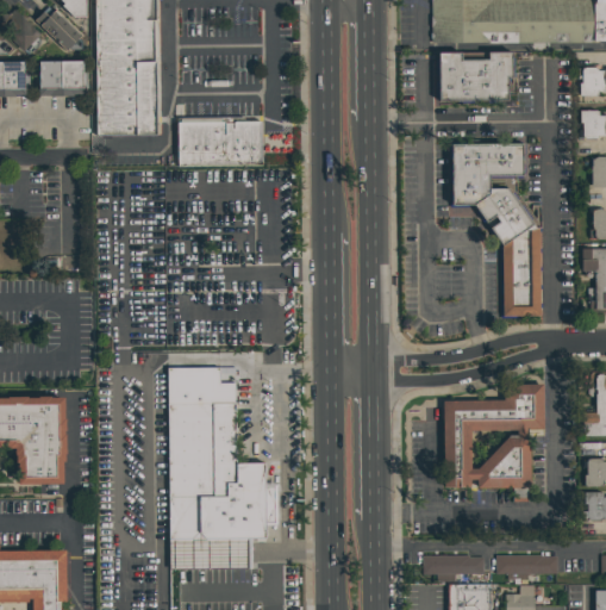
[(58,2),(61,0),(87,0),(88,18),(75,18),(58,2)]
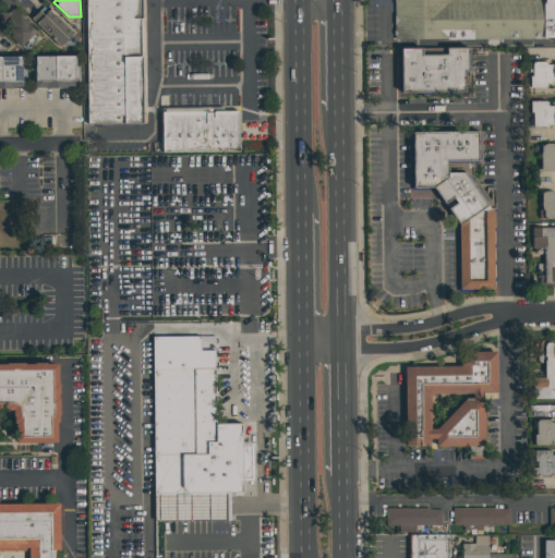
[(88,0),(142,0),(145,124),(92,125),(88,0)]
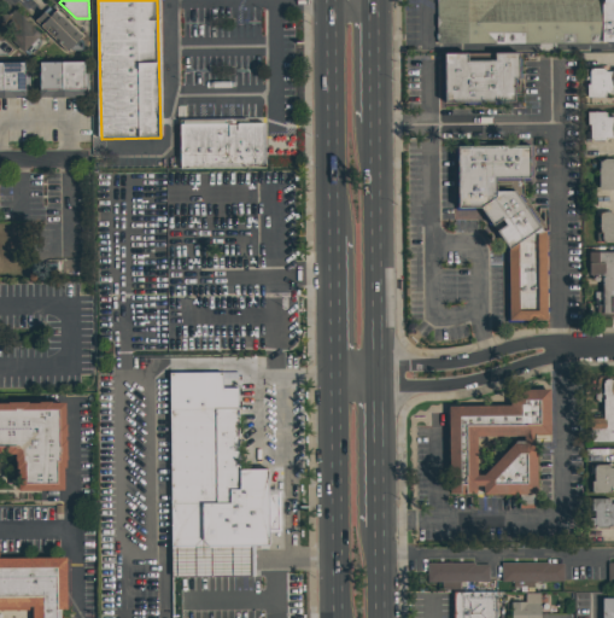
[(438,0),(613,0),(613,40),(440,44),(438,0)]
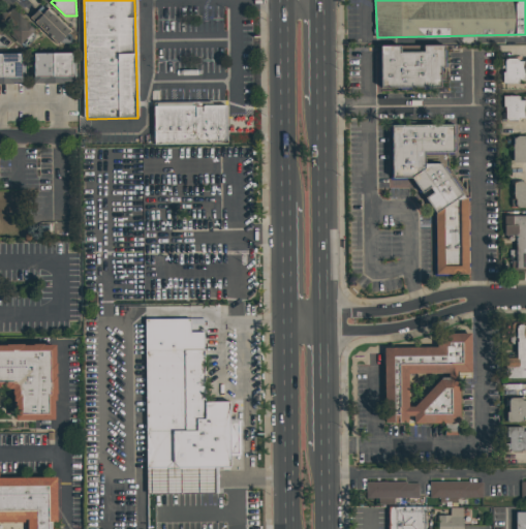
[(27,14),(21,17),(17,8),(5,13),(19,43),(36,35),(27,14)]
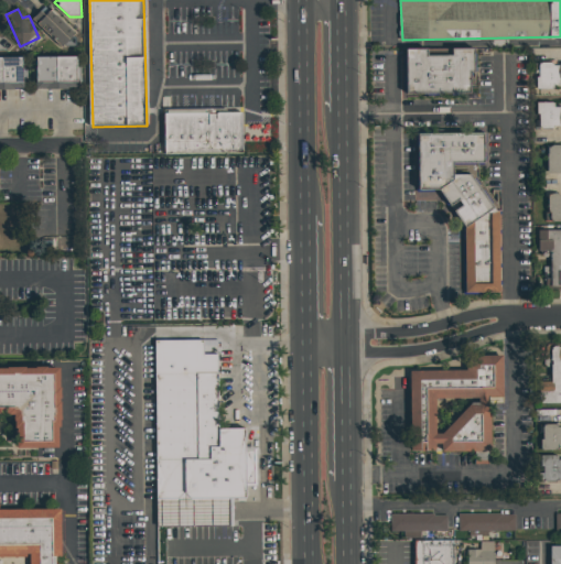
[(53,9),(77,33),(63,47),(34,20),(42,11),(46,15),(53,9)]
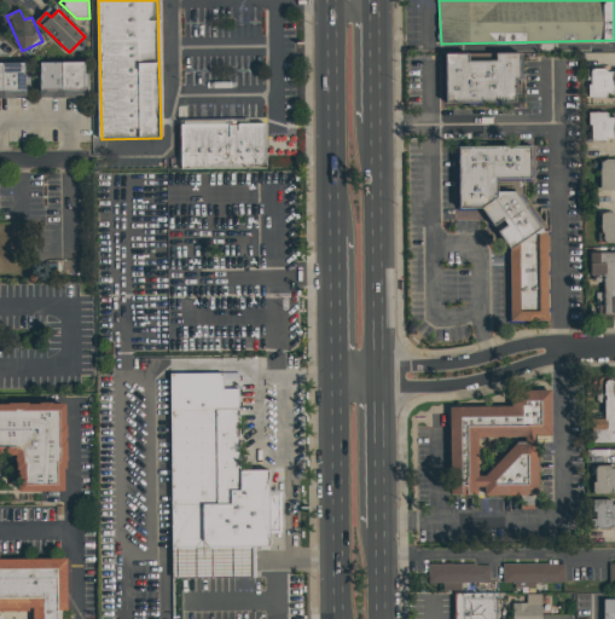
[(0,35),(15,50),(9,56),(0,56),(0,35)]
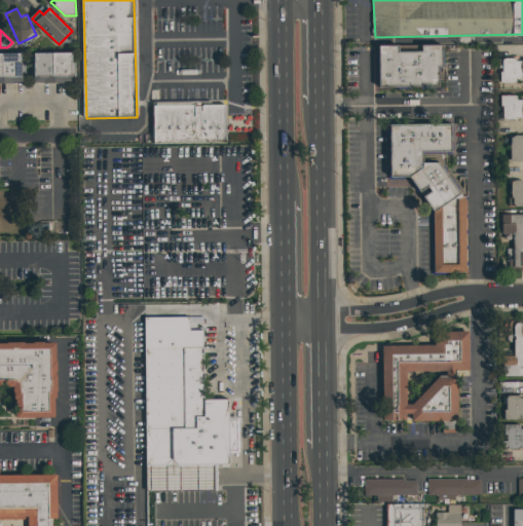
[(379,45),(444,44),(444,67),(440,67),(441,87),(380,87),(379,45)]
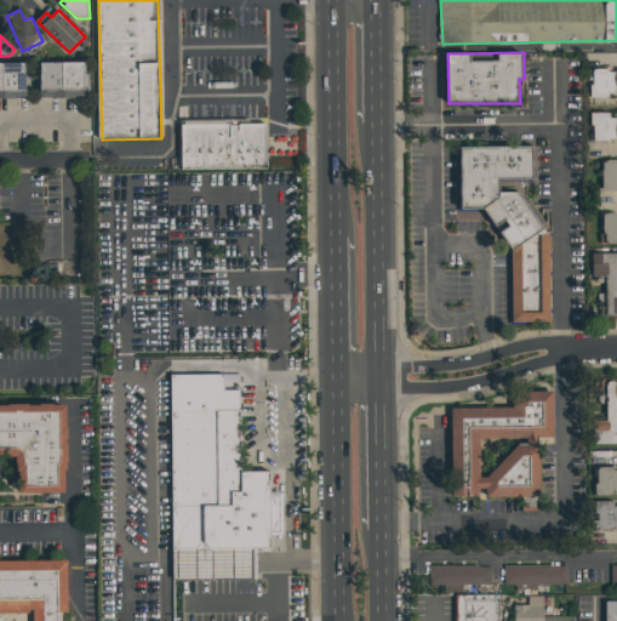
[(41,98),(41,63),(86,62),(87,97),(41,98)]
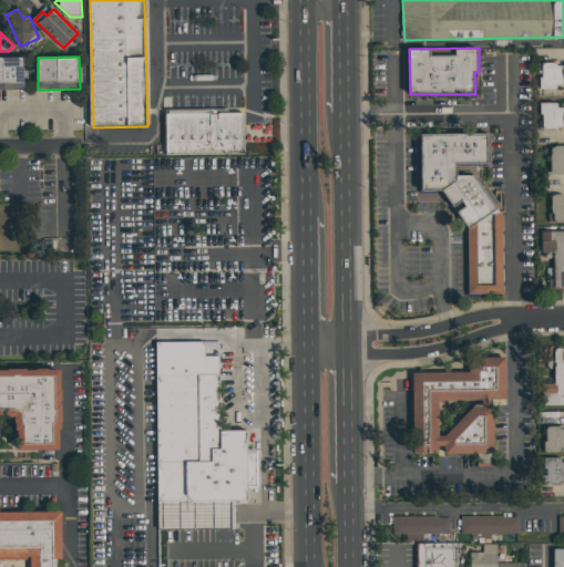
[(0,91),(0,58),(24,58),(26,89),(16,89),(16,91),(0,91)]
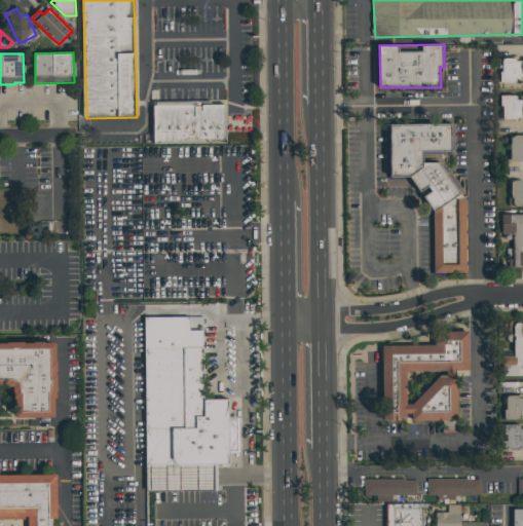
[(522,79),(521,79),(521,82),(501,83),(501,72),(503,72),(503,57),(522,57),(522,60),(522,79)]
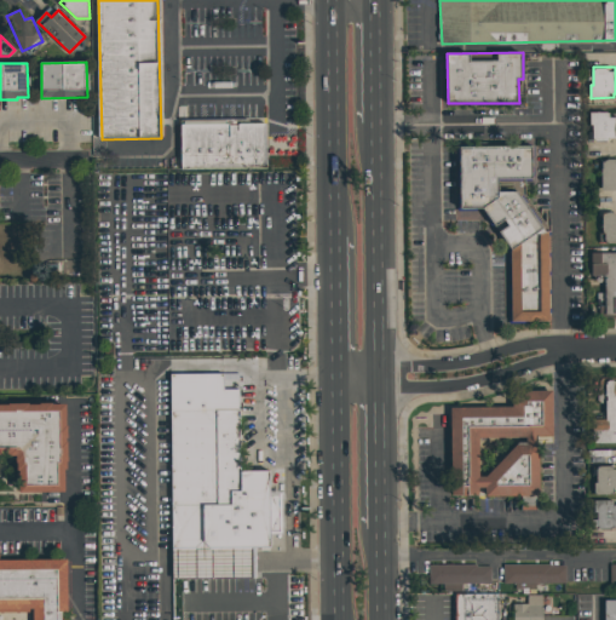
[(615,139),(593,141),(593,125),(591,125),(591,114),(610,113),(610,118),(615,118),(615,139)]
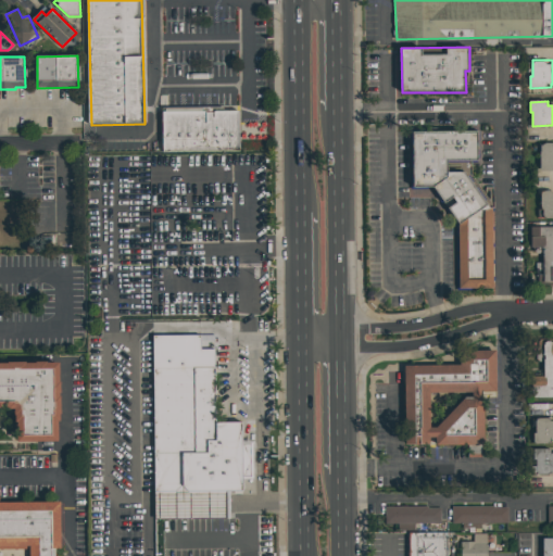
[(164,112),(241,111),(241,150),(164,152),(164,112)]
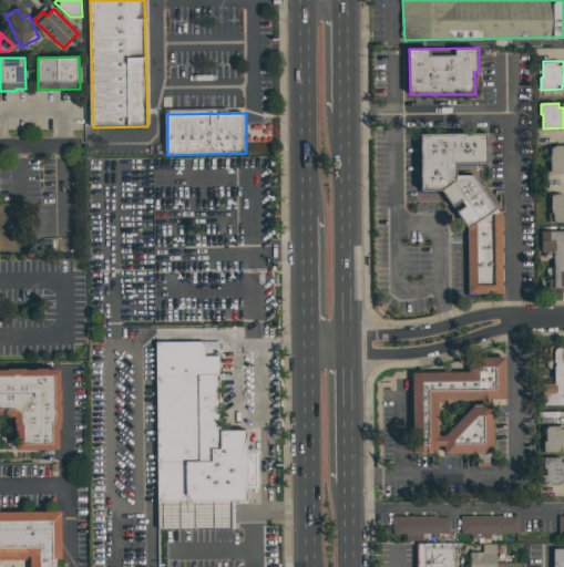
[(421,133),(489,132),(489,164),(482,163),(482,178),(495,197),(495,192),(504,192),(504,295),(469,295),(468,229),(442,191),(421,191),(421,133)]
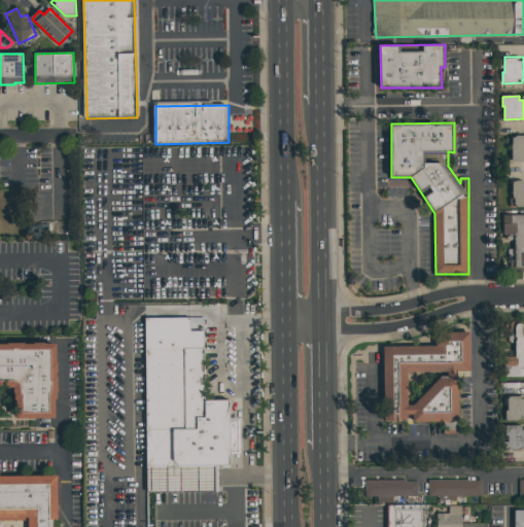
[(523,162),(513,163),(512,136),(523,136),(523,162)]
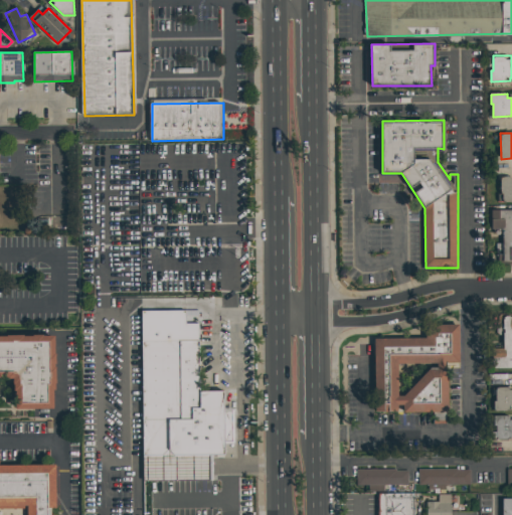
[(511,202),(501,202),(501,177),(511,177),(511,202)]
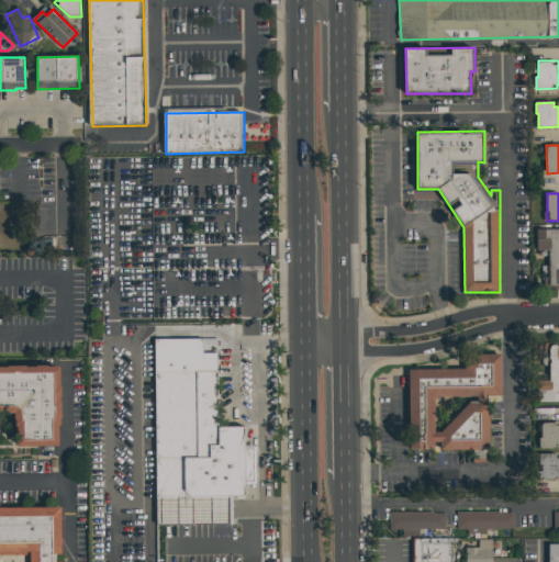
[(96,251),(97,238),(130,238),(131,194),(148,194),(147,253),(96,251)]
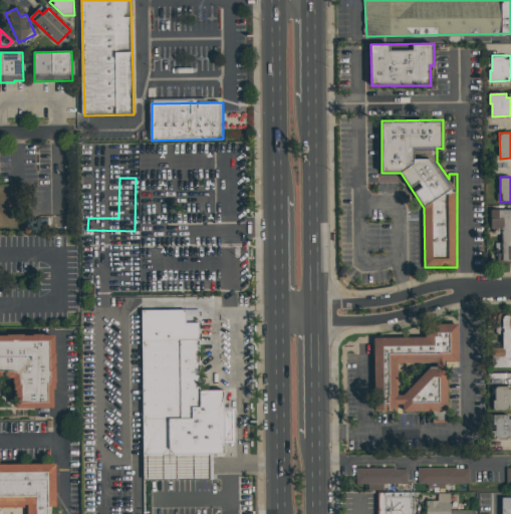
[(490,210),(510,209),(510,260),(497,260),(496,243),(502,243),(502,229),(490,229),(490,210)]
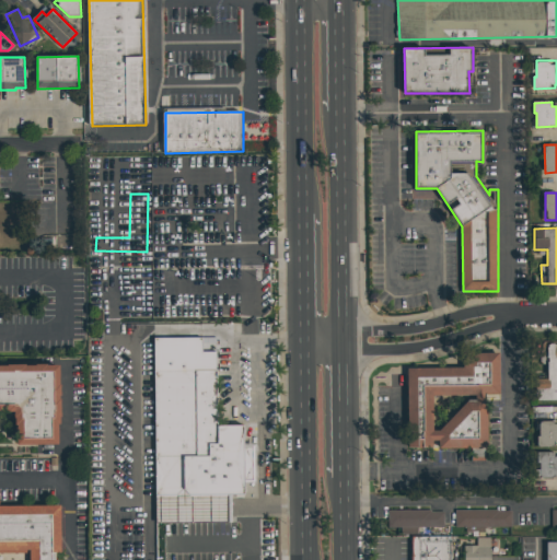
[(543,345),(556,345),(556,400),(537,400),(537,380),(548,380),(548,353),(543,354),(543,345)]
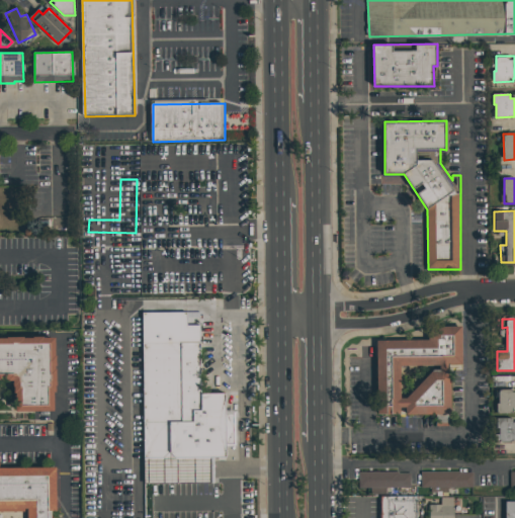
[(451,364),(452,414),(407,415),(406,409),(401,409),(401,415),(378,415),(377,341),(429,340),(429,334),(433,334),(433,327),(462,327),(462,364),(451,364)]
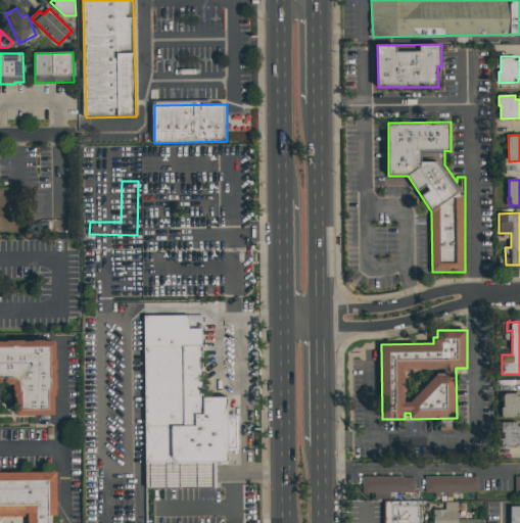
[(0,340),(56,340),(57,415),(15,416),(14,384),(0,384),(0,340)]
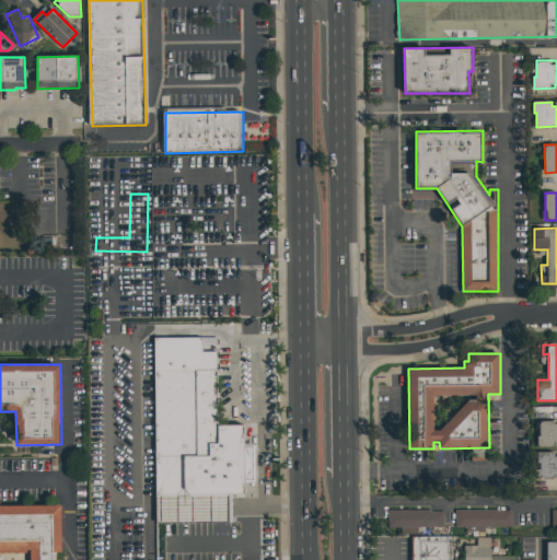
[(155,370),(218,370),(219,424),(245,424),(246,496),(158,497),(155,370)]
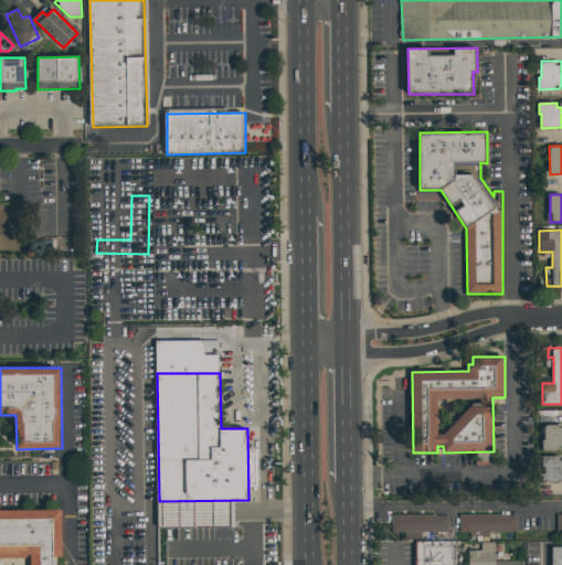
[(542,426),(560,425),(560,428),(561,428),(561,447),(561,450),(543,450),(542,426)]
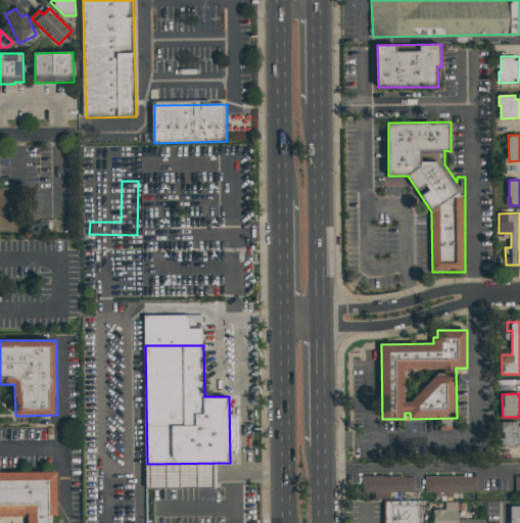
[(503,423),(519,423),(519,425),(519,444),(505,445),(505,432),(503,432),(503,423)]
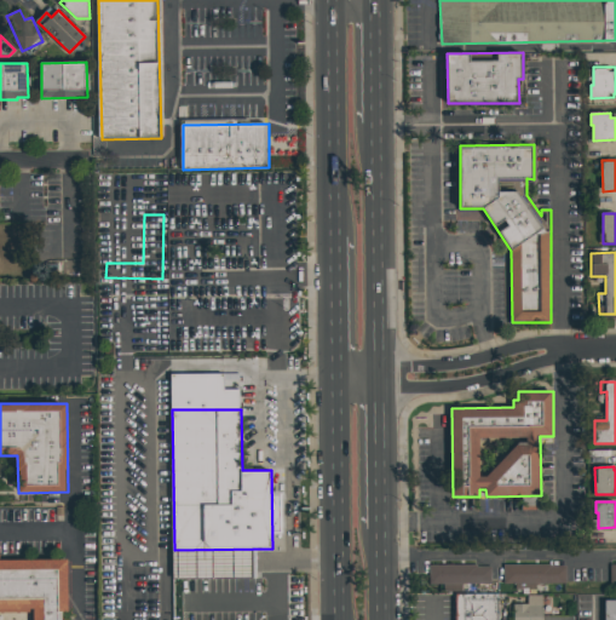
[(0,560),(68,560),(68,612),(62,612),(62,619),(33,619),(33,613),(0,613),(0,560)]
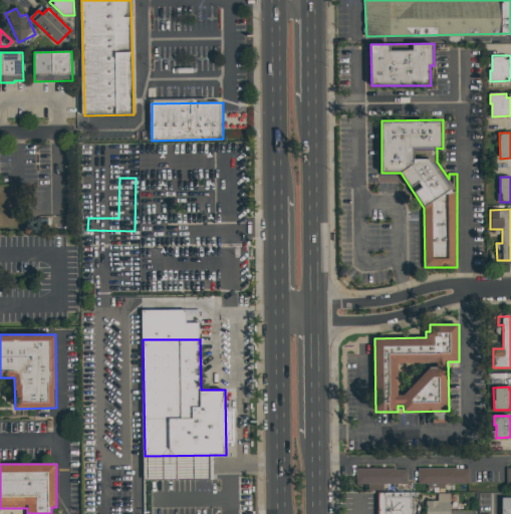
[(409,470),(409,485),(357,485),(357,469),(396,468),(396,470),(409,470)]
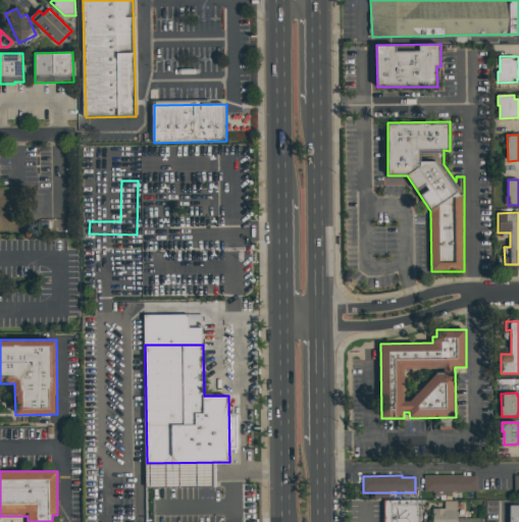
[(478,477),(478,491),(425,492),(425,476),(465,475),(465,477),(478,477)]
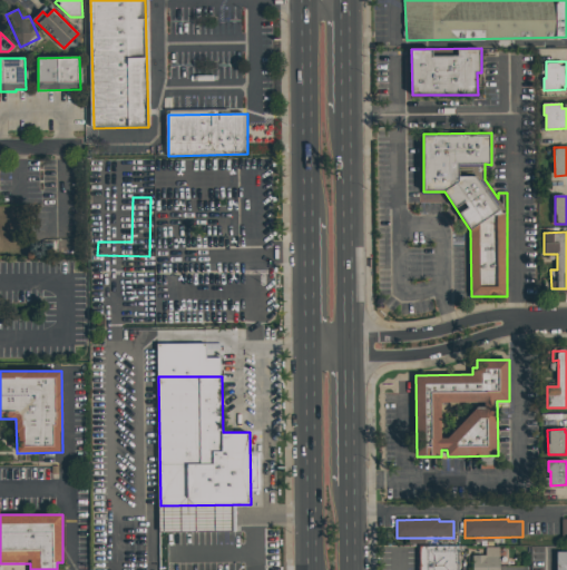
[(461,547),(461,569),(420,569),(420,547),(461,547)]
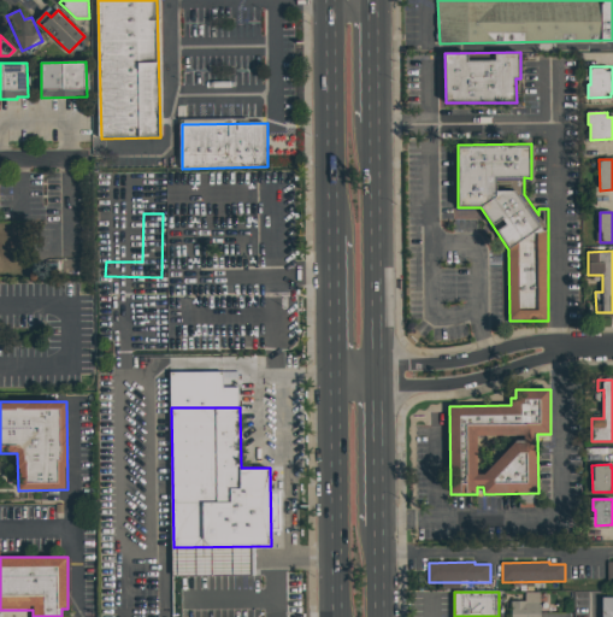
[(526,593),(541,593),(541,616),(512,616),(512,601),(526,601),(526,593)]
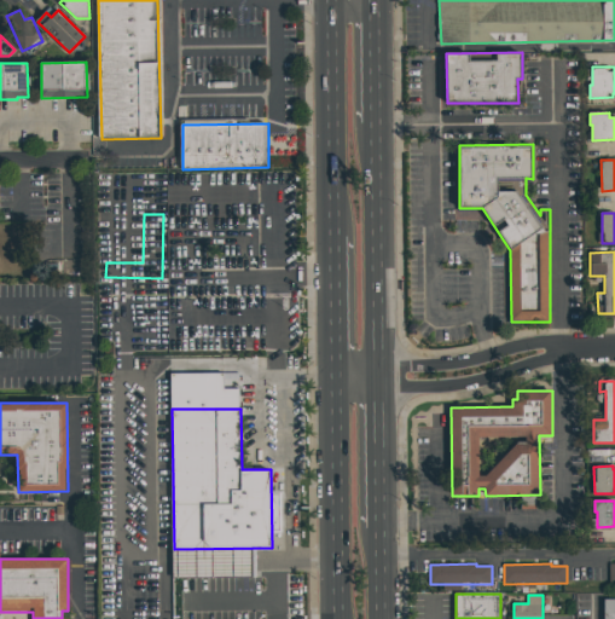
[(614,618),(604,618),(604,600),(614,599),(614,618)]
